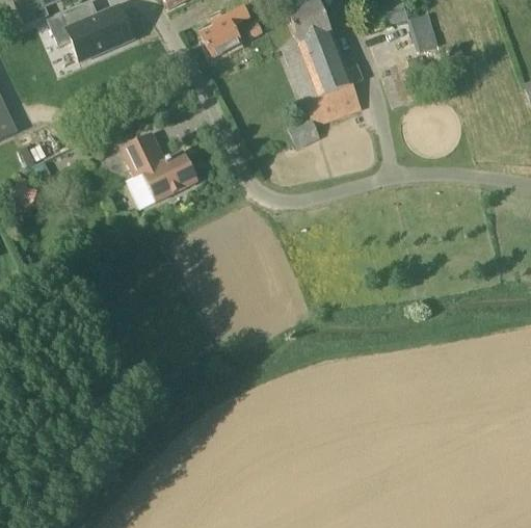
[(10,0),(0,4),(0,12),(5,26),(20,20),(10,0)]
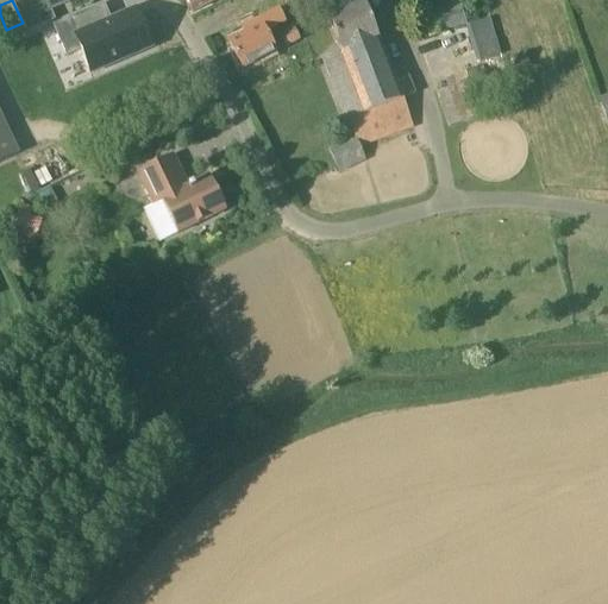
[(14,0),(27,29),(56,17),(50,5),(61,0),(14,0)]
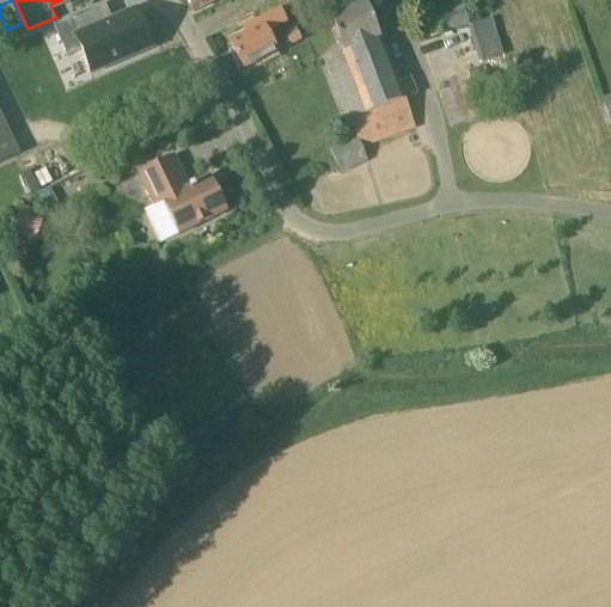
[(91,67),(152,42),(136,4),(111,14),(105,0),(103,0),(55,19),(67,49),(81,43),(91,67)]
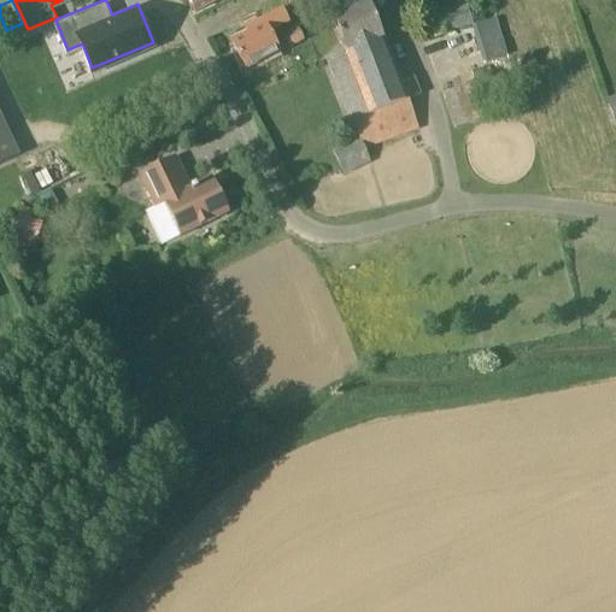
[(191,0),(197,10),(215,0),(191,0)]
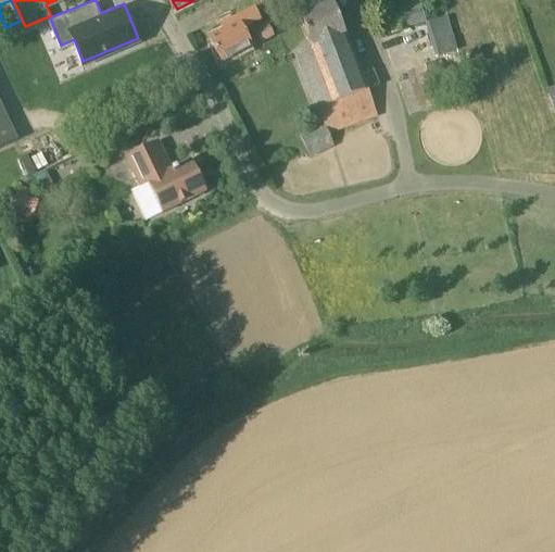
[(347,30),(345,32),(333,0),(330,0),(300,12),(312,44),(311,44),(295,49),(299,57),(318,108),(318,107),(325,124),(302,135),(311,152),(335,141),(329,129),(377,112),(368,87),(379,83),(374,66),(362,71),(347,30)]
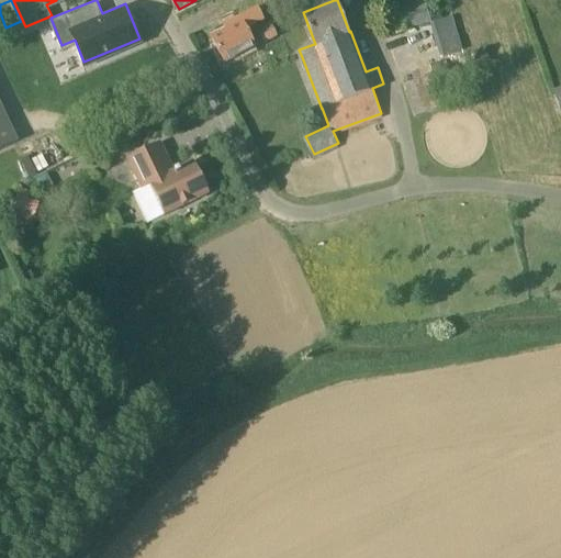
[(408,23),(432,17),(426,0),(417,0),(403,4),(408,23)]
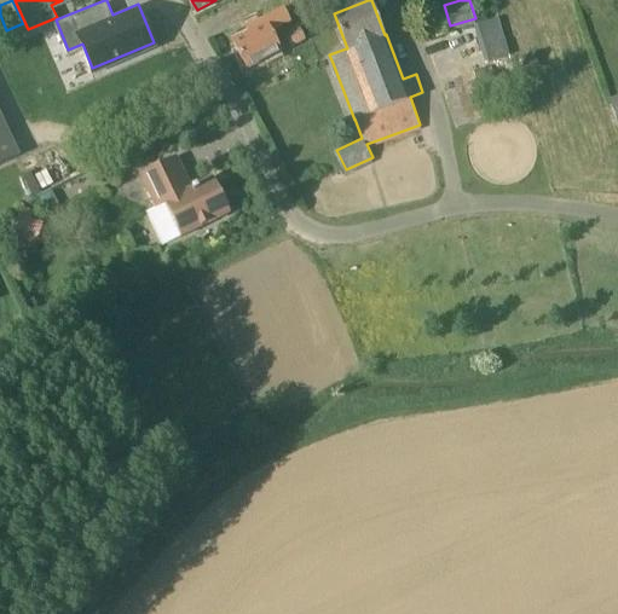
[(271,29),(290,18),(284,6),(247,24),(250,32),(234,40),(247,67),(282,50),(271,29)]
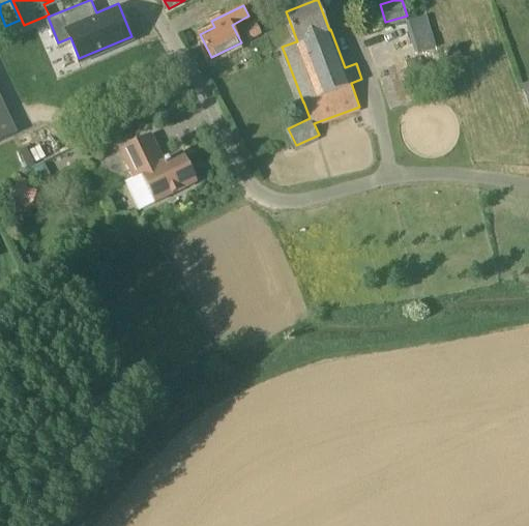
[(262,32),(255,20),(243,27),(251,38),(262,32)]
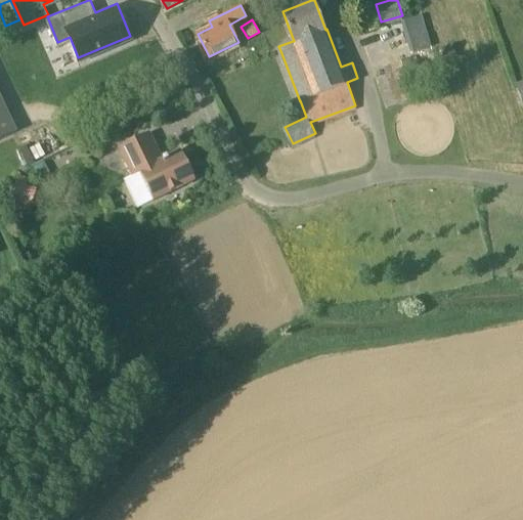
[(441,49),(445,58),(458,54),(453,44),(441,49)]
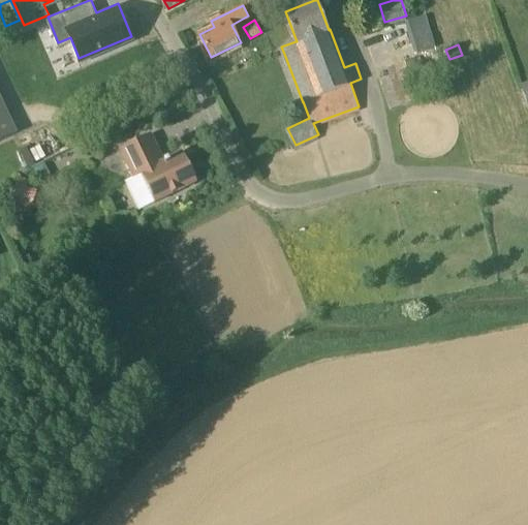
[(421,55),(389,66),(391,72),(380,76),(391,106),(434,92),(421,55)]
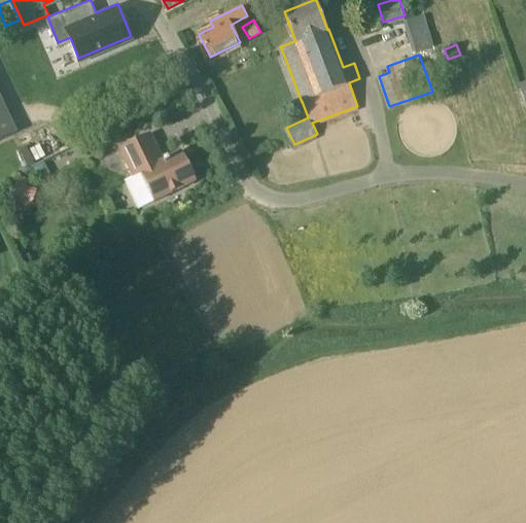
[(0,92),(0,138),(18,130),(0,92)]
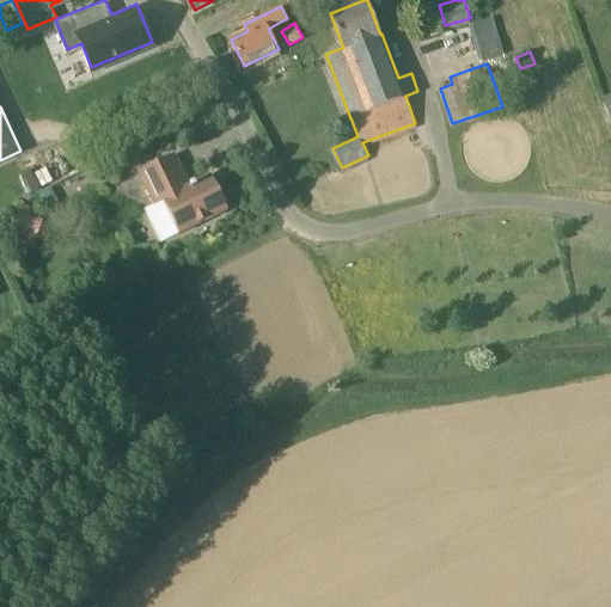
[(220,190),(222,189),(217,178),(214,179),(211,173),(188,184),(187,179),(182,182),(178,176),(184,172),(173,152),(140,169),(156,202),(145,207),(162,240),(228,208),(220,190)]
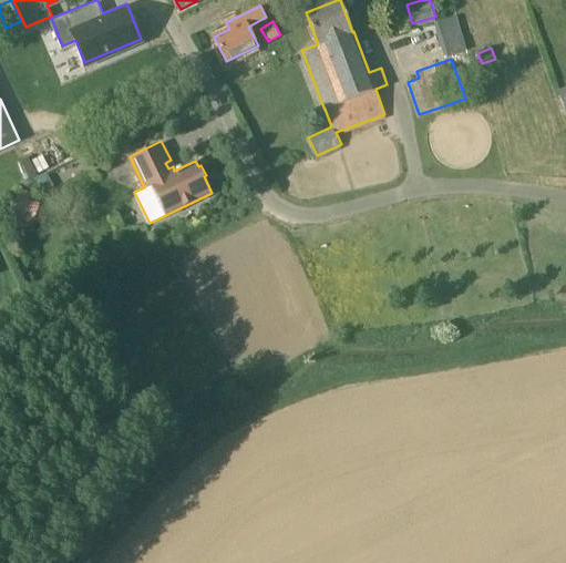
[(40,202),(28,197),(31,190),(21,186),(11,214),(33,222),(40,202)]
